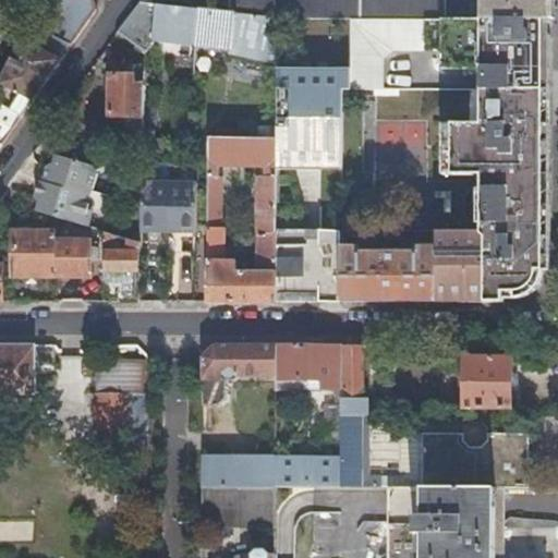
[(91,0),(17,0),(17,2),(64,4),(41,49),(17,37),(0,72),(0,83),(31,98),(94,8),(91,0)]
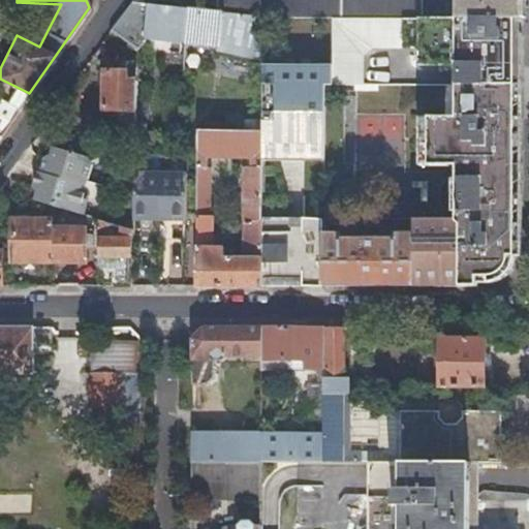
[(331,17),(422,17),(422,0),(215,0),(214,9),(221,10),(239,12),(261,14),(261,17),(331,17)]
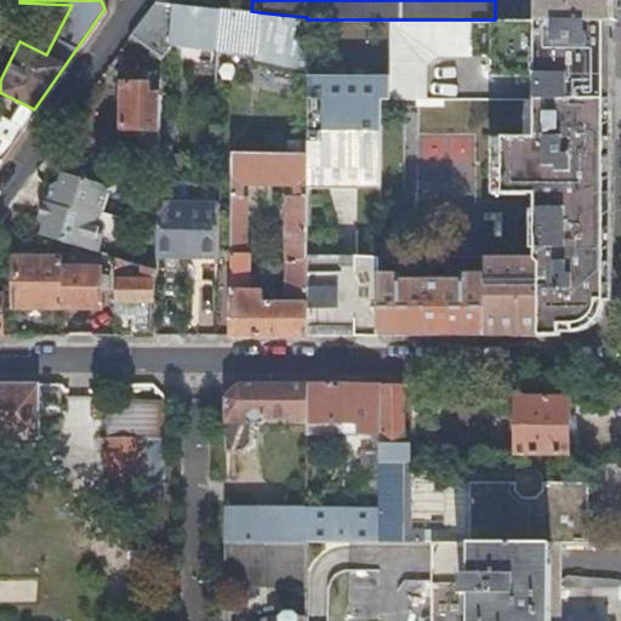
[(611,0),(536,0),(536,20),(611,21),(611,0)]
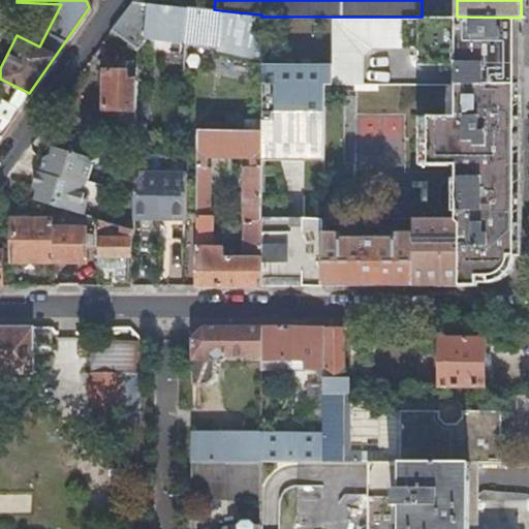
[(144,37),(184,41),(187,7),(167,5),(147,2),(132,1),(111,29),(135,50),(144,39),(144,37)]
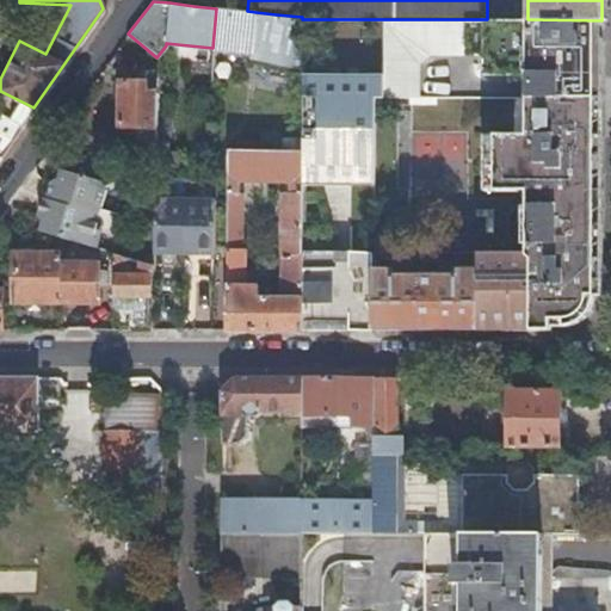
[(250,55),(302,66),(302,51),(302,19),(302,17),(276,14),(255,12),(247,11),(216,8),(213,48),(250,53),(250,55)]
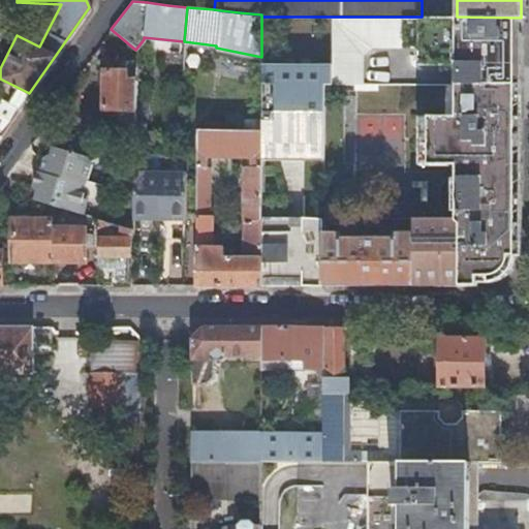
[(331,63),(331,83),(363,83),(363,54),(372,45),(418,45),(418,63),(456,64),(456,83),(521,83),(521,18),(457,17),(422,17),(331,17),(331,63)]
